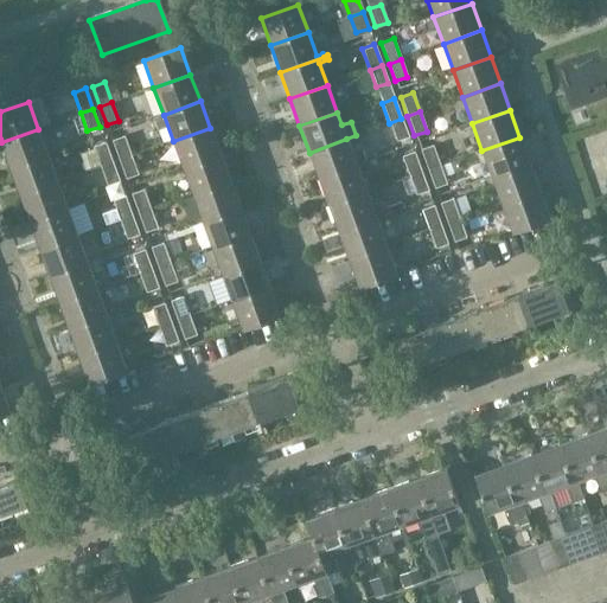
[(408,138),(401,119),(389,123),(396,141),(408,138)]
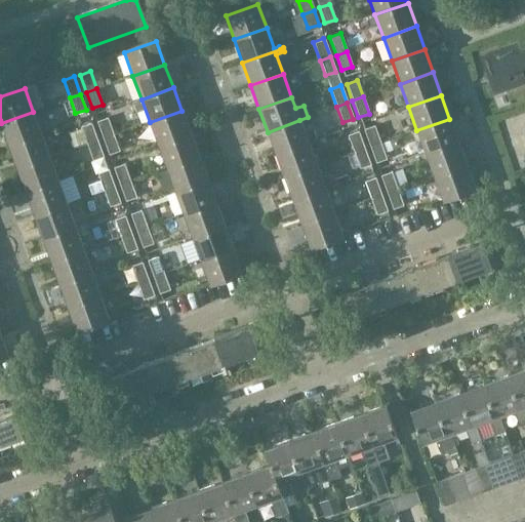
[(182,111),(150,122),(158,146),(190,134),(182,111)]
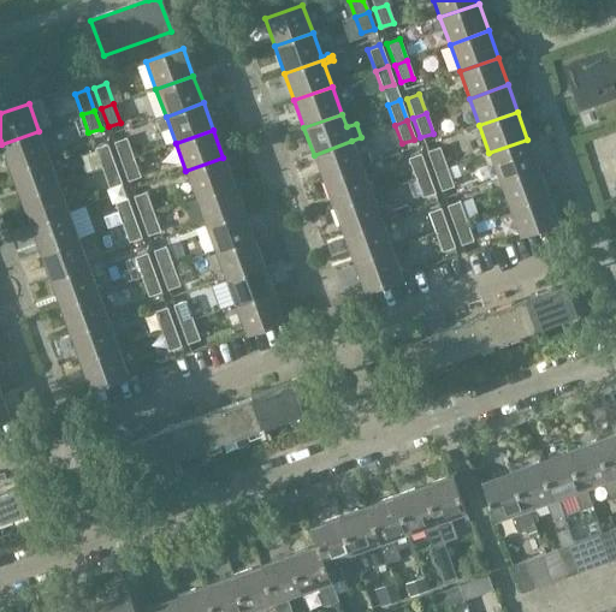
[(1,144),(11,172),(48,159),(39,131),(1,144)]
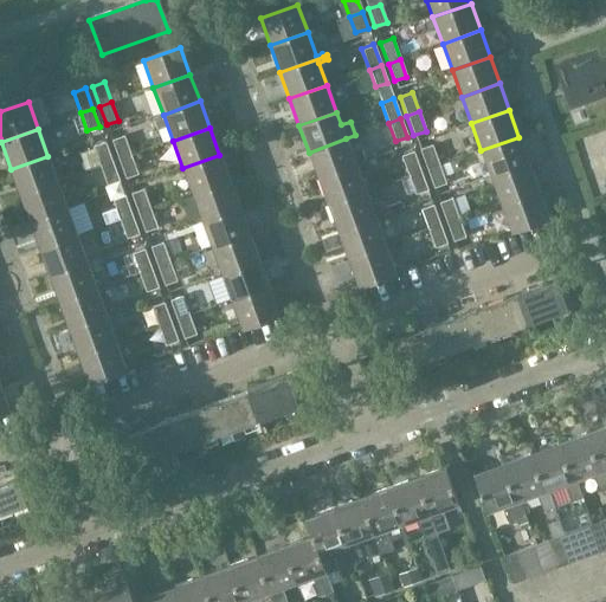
[(111,141),(118,161),(131,156),(124,136),(111,141)]
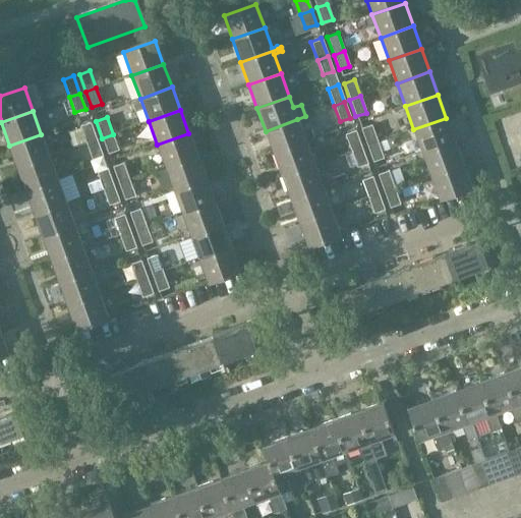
[(446,118),(413,129),(421,153),(454,140),(446,118)]
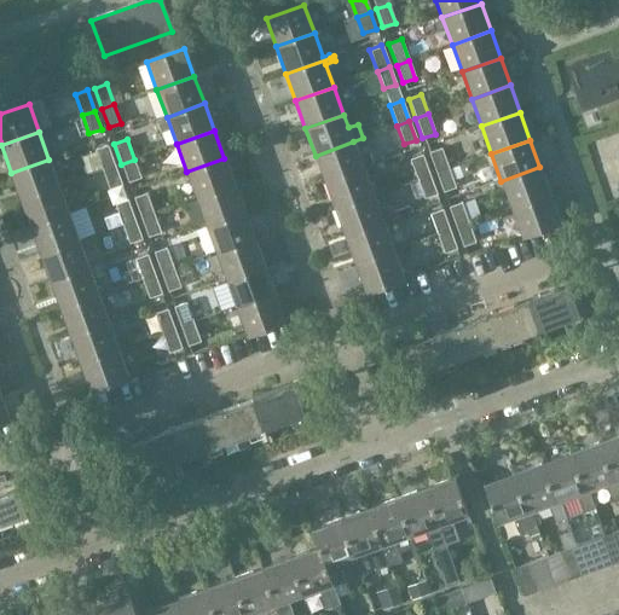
[(358,155),(353,141),(316,156),(325,183),(363,169),(372,166),(368,151),(358,155)]
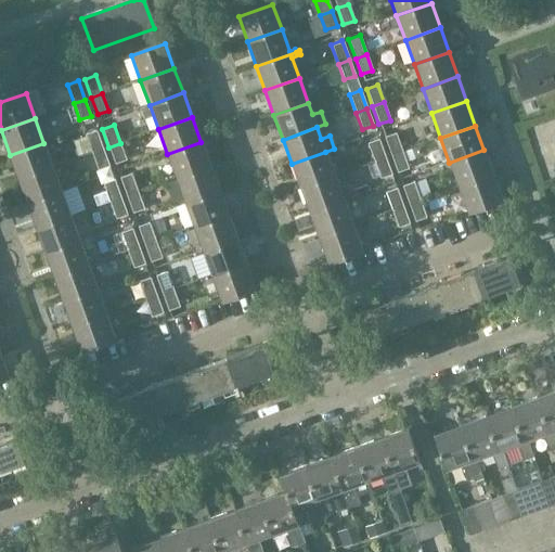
[(85,135),(92,154),(103,150),(95,131),(85,135)]
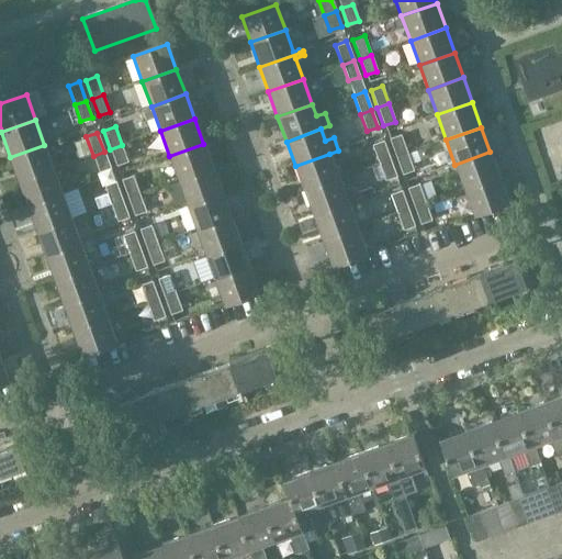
[(389,141),(395,159),(406,155),(401,136),(389,141)]
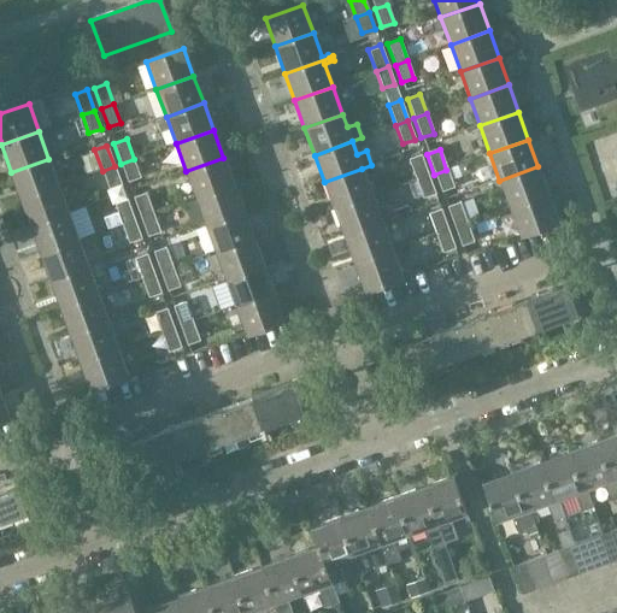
[(409,160),(416,181),(428,177),(421,157),(409,160)]
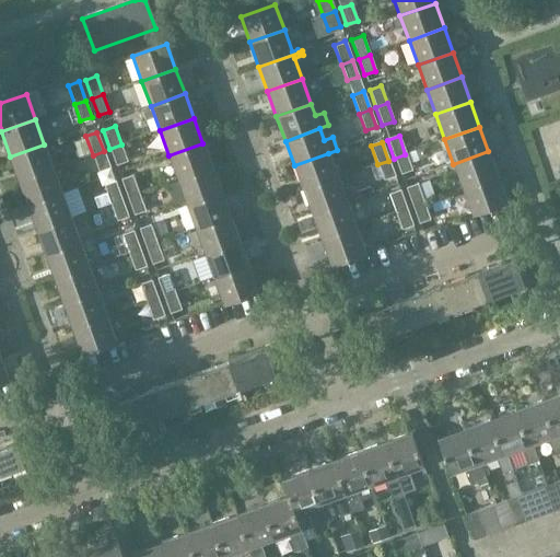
[(211,167),(202,143),(168,155),(177,180),(211,167)]
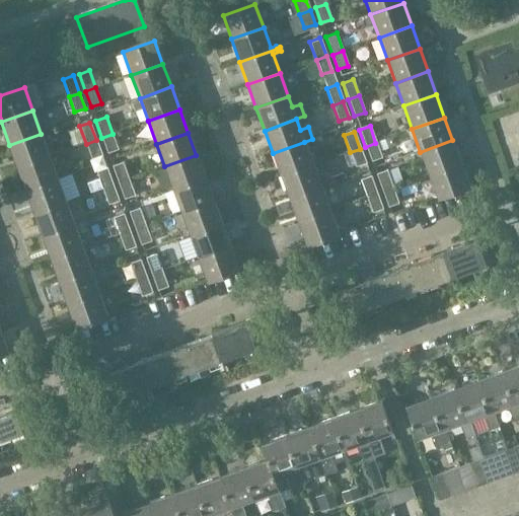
[(9,145),(17,168),(49,156),(41,134),(9,145)]
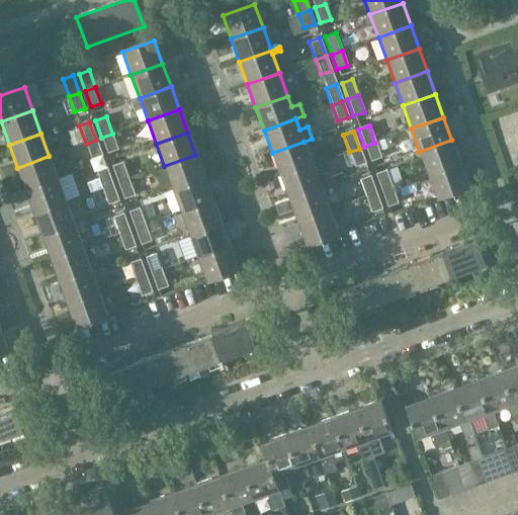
[(117,150),(112,134),(101,138),(107,153),(117,150)]
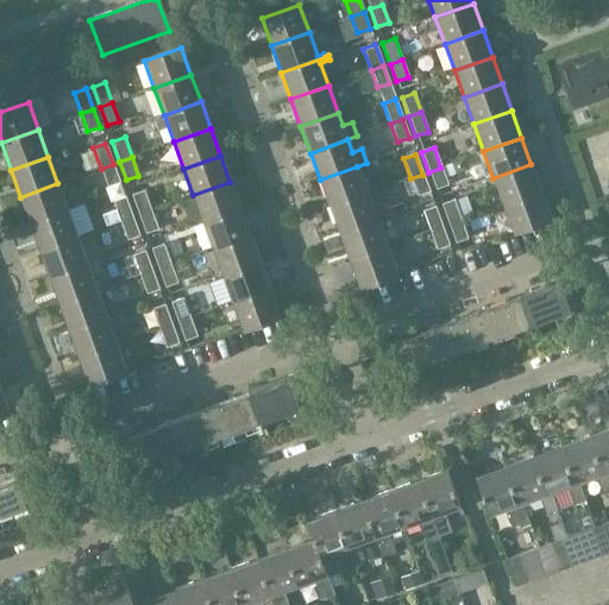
[(119,182),(113,164),(101,169),(107,187),(119,182)]
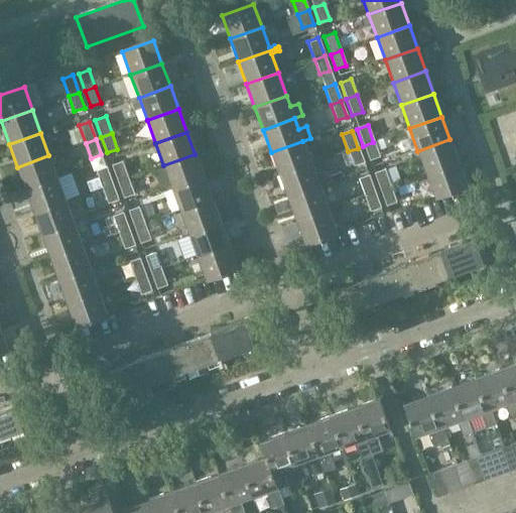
[(458,162),(449,139),(417,151),(425,173),(458,162)]
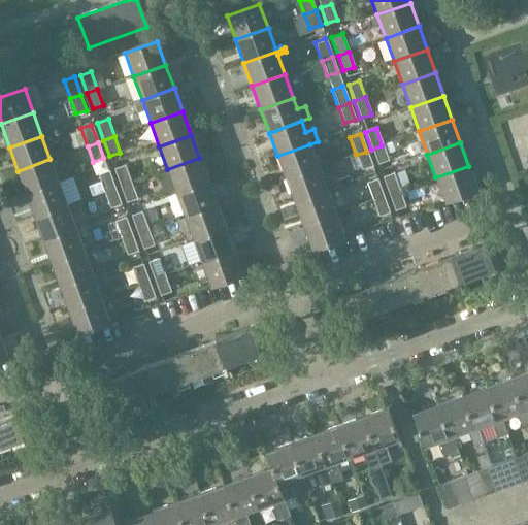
[(391,143),(383,146),(386,157),(394,154),(391,143)]
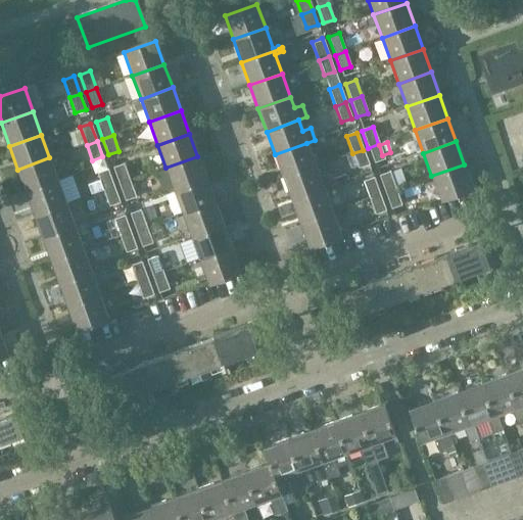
[(306,143),(275,154),(283,178),(316,166),(306,143)]
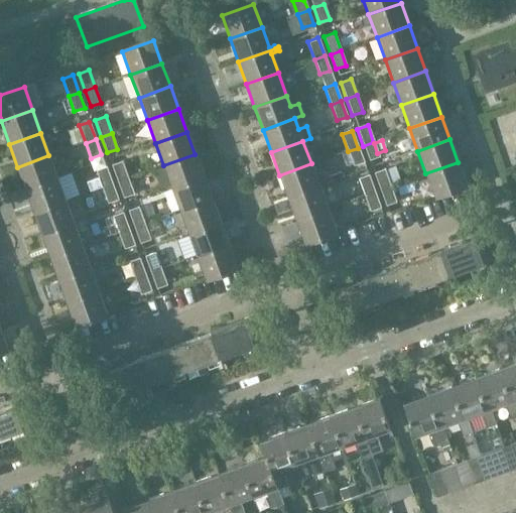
[(374,143),(373,142),(363,146),(369,161),(379,158),(377,153),(374,143)]
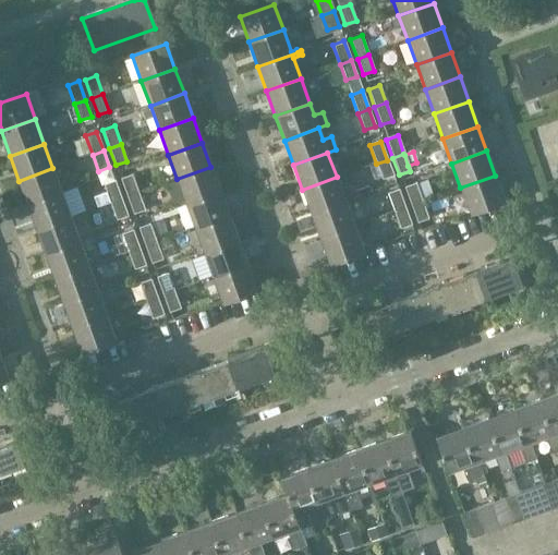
[(393,177),(387,160),(376,164),(381,181),(393,177)]
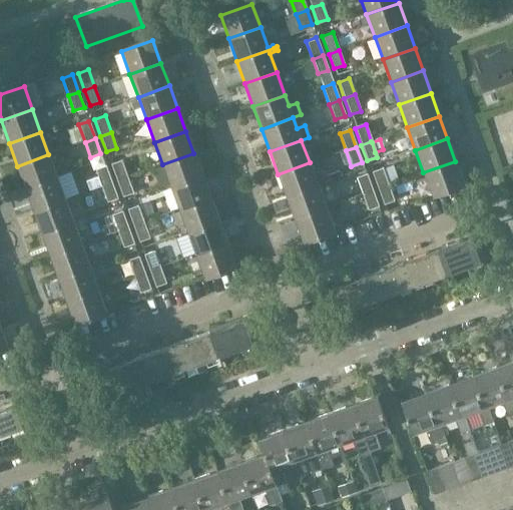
[(201,176),(193,153),(162,164),(170,187),(201,176)]
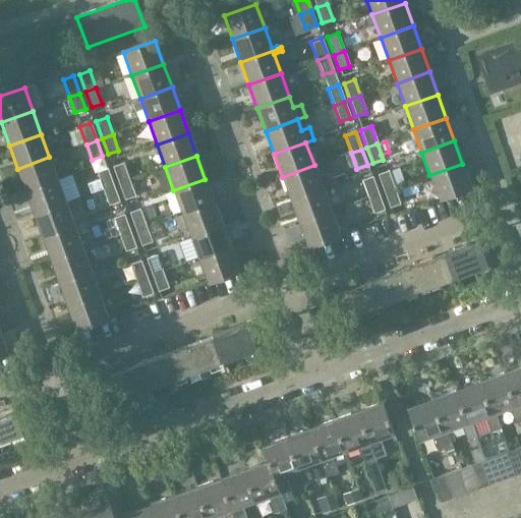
[(17,169),(25,191),(58,180),(49,157),(17,169)]
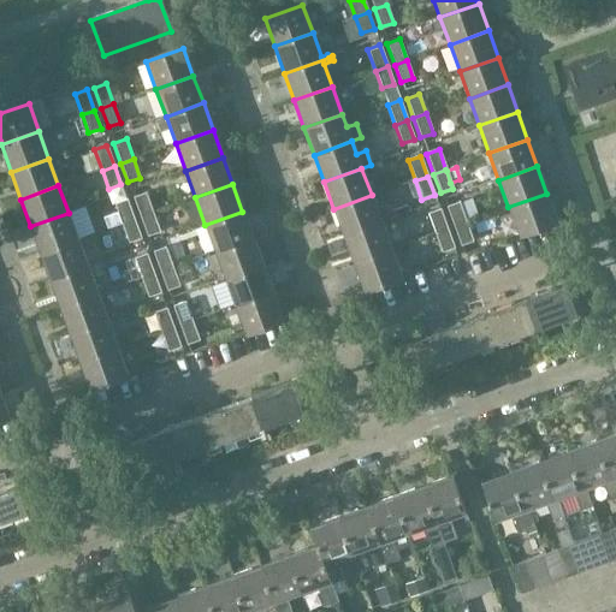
[(134,198),(141,218),(153,213),(146,194),(134,198)]
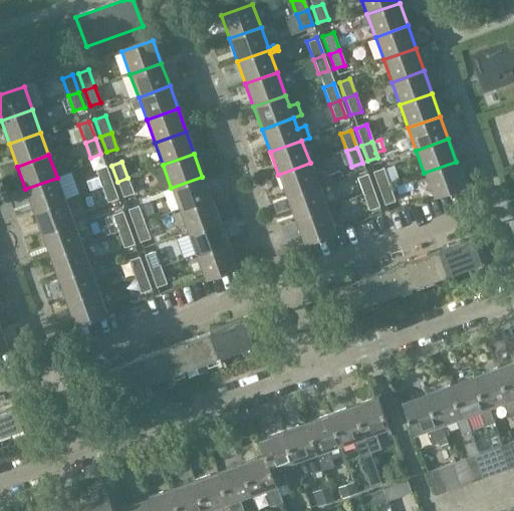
[(464,185),(456,162),(424,173),(432,197),(464,185)]
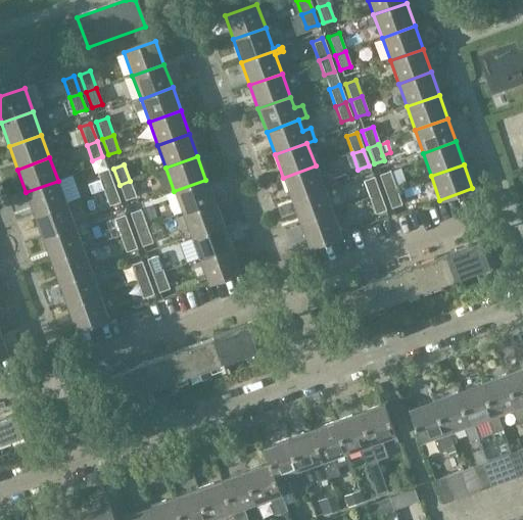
[(291,200),(324,189),(331,186),(327,174),(319,177),(316,166),(283,178),(291,200)]
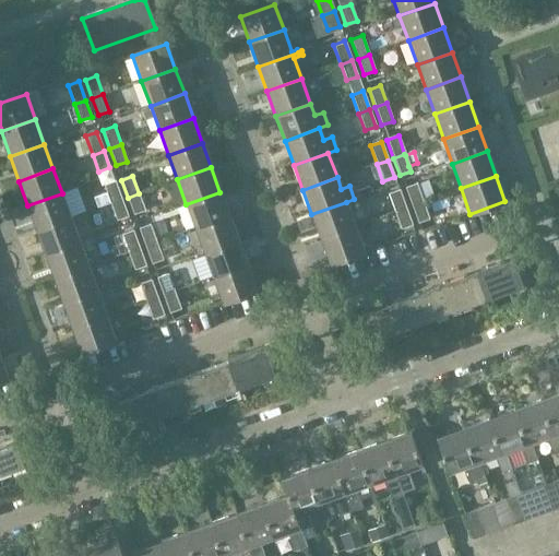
[(105,191),(109,203),(120,199),(115,182),(104,186),(105,191)]
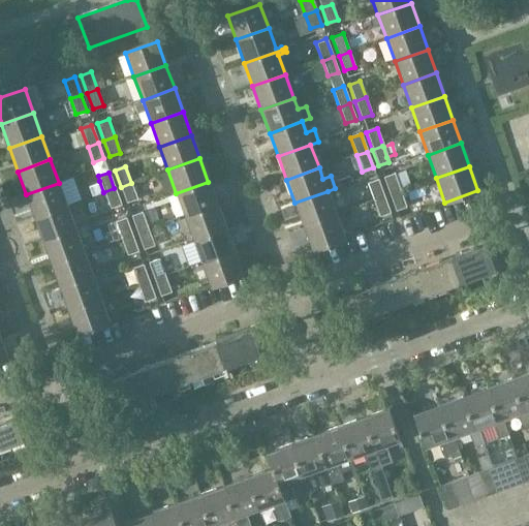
[(383,180),(389,195),(400,192),(394,177),(383,180)]
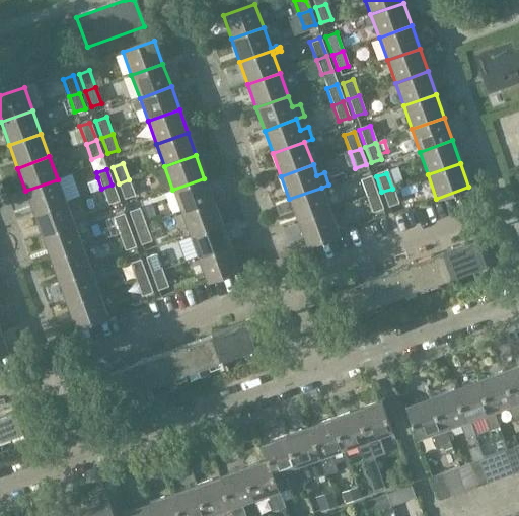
[(97,177),(87,181),(90,192),(101,189),(97,177)]
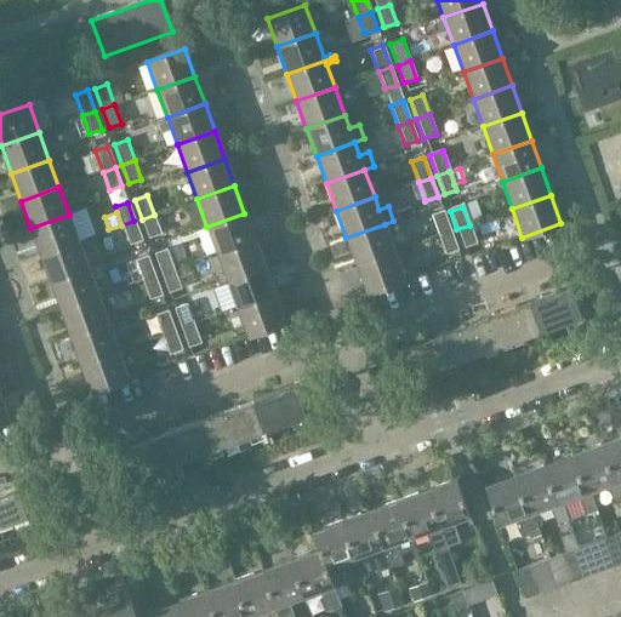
[(254,240),(244,213),(206,227),(216,253),(254,240)]
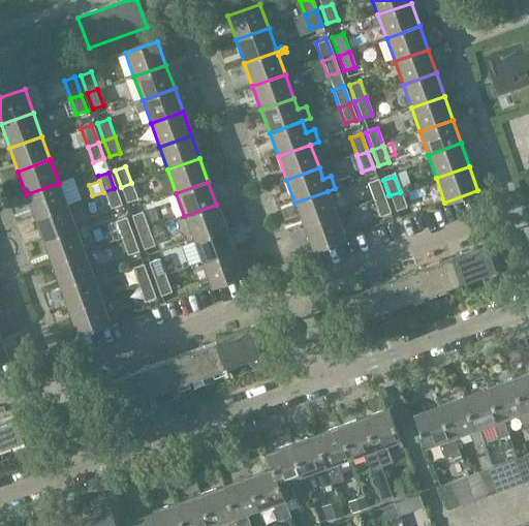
[(367,186),(373,200),(383,197),(378,182),(367,186)]
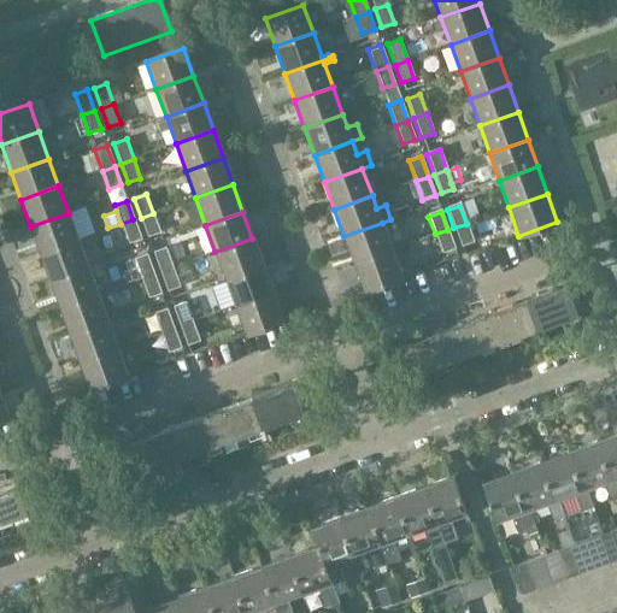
[(30,227),(41,254),(78,241),(69,213),(30,227)]
